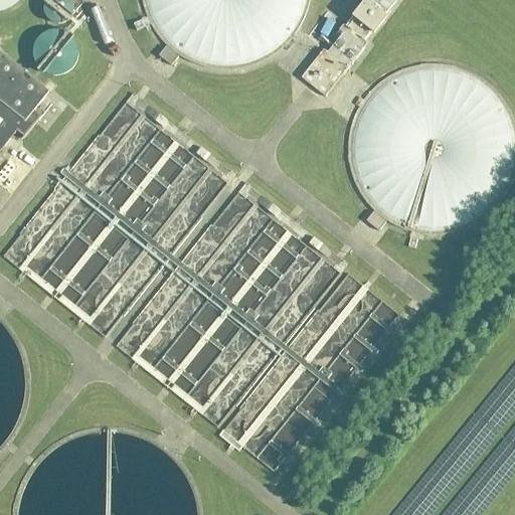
[(0,0),(0,10),(7,9),(16,3),(19,0),(0,0)]
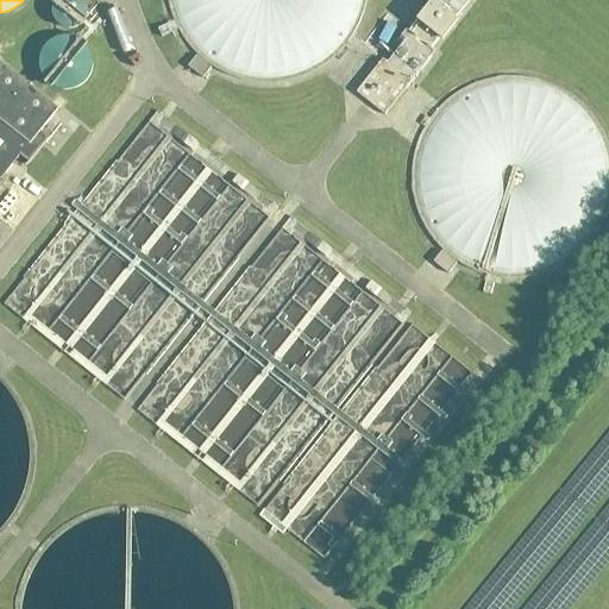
[(61,0),(56,5),(54,14),(57,23),(63,29),(73,30),(81,27),(86,22),(88,14),(86,7),(82,1),(80,0),(61,0)]
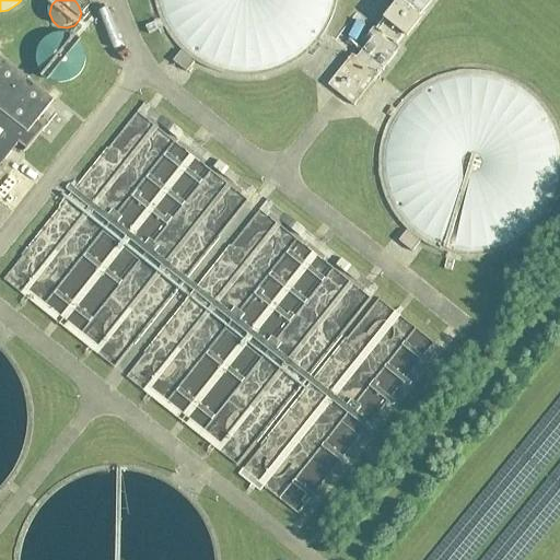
[(420,15),(432,0),(404,0),(403,2),(420,15)]
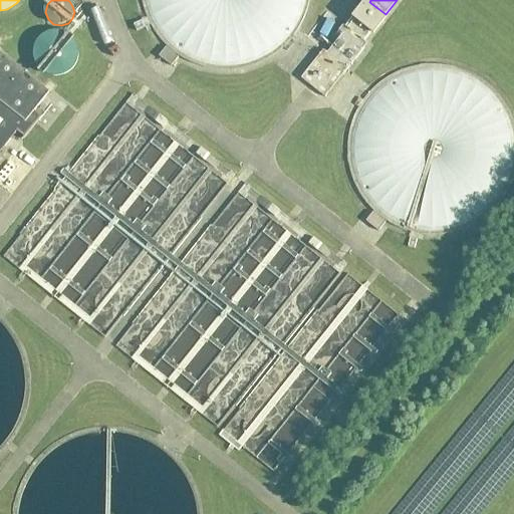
[(370,31),(384,14),(367,1),(354,18),(370,31)]
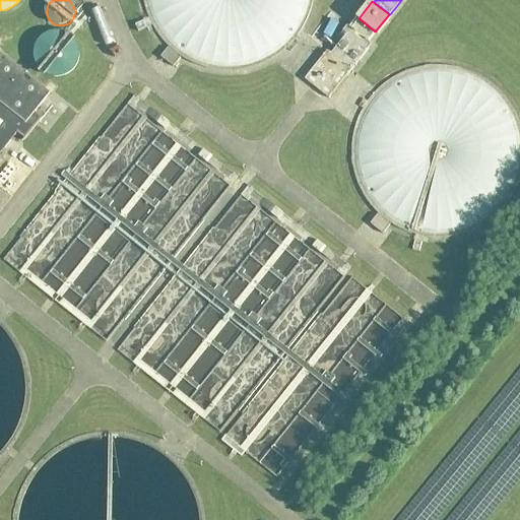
[(44,75),(53,78),(62,78),(70,74),(76,67),(79,58),(77,49),(74,42),(68,37),(60,34),(53,34),(45,37),(39,42),(35,50),(34,59),(38,68),(44,75)]
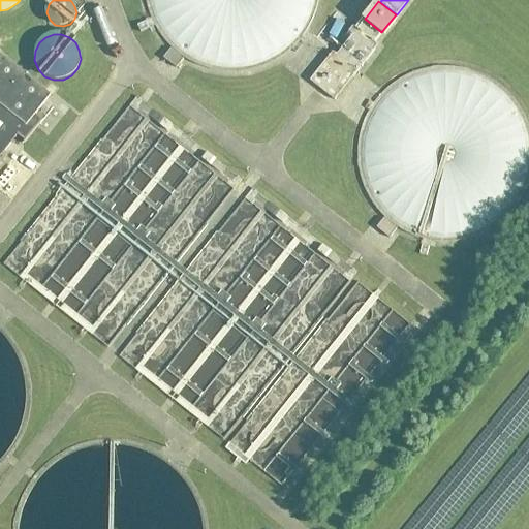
[(183,59),(170,48),(169,48),(162,57),(176,67),(183,59)]
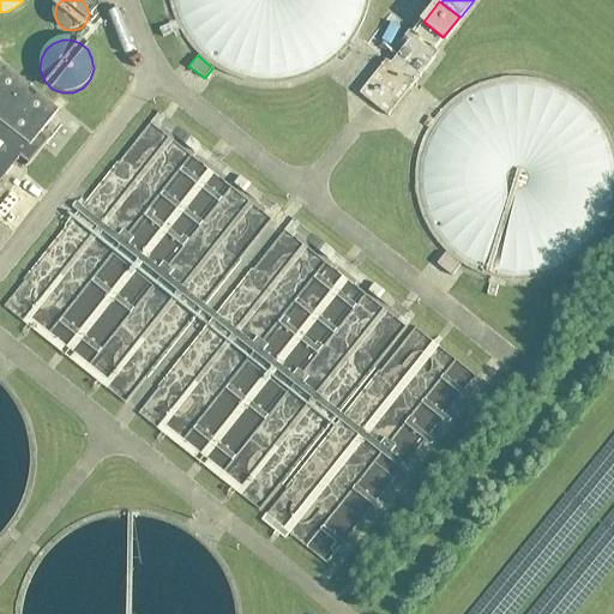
[(389,116),(414,83),(415,82),(386,59),(359,92),(389,116)]
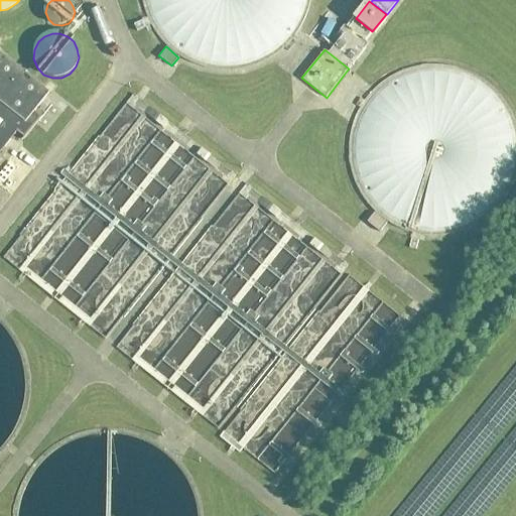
[(0,151),(17,131),(23,137),(22,139),(22,140),(41,116),(41,115),(40,116),(34,111),(49,92),(0,52),(0,151)]
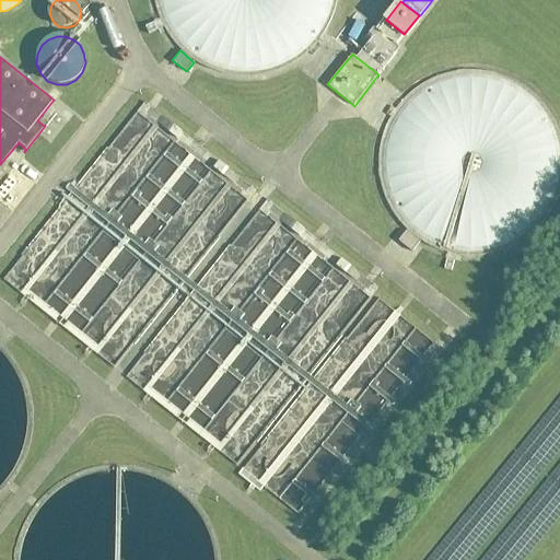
[(420,242),(406,231),(398,241),(412,252),(420,242)]
